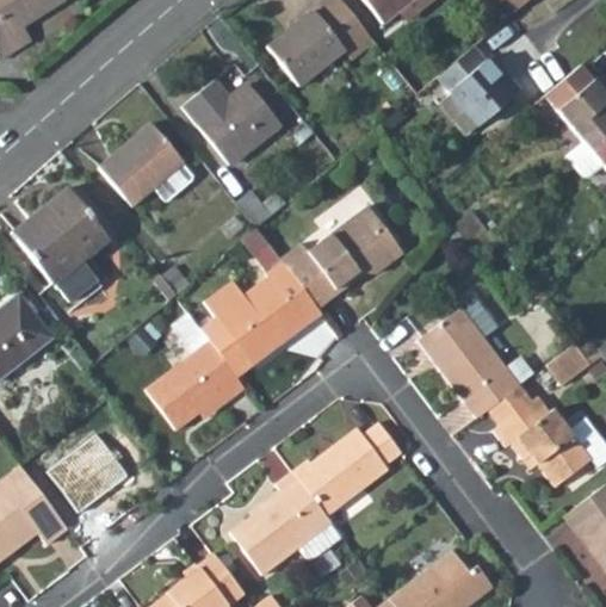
[(68,0),(0,0),(0,56),(4,62),(35,44),(25,26),(68,0)]
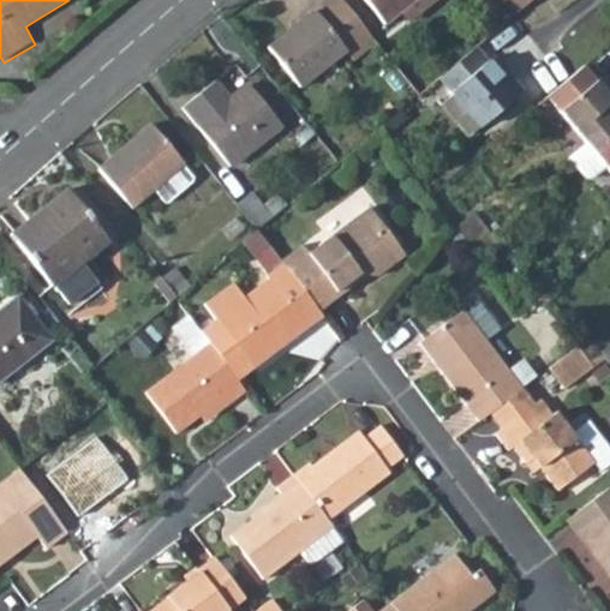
[(376,47),(338,0),(334,0),(316,16),(351,63),(353,66),(376,47)]
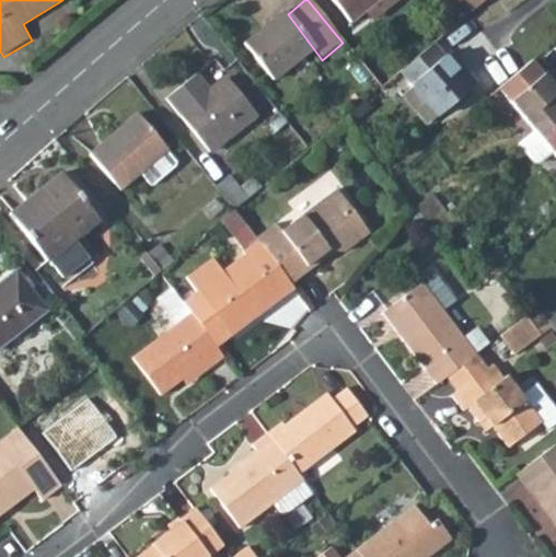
[(332,0),(352,25),(368,13),(384,0),(332,0)]
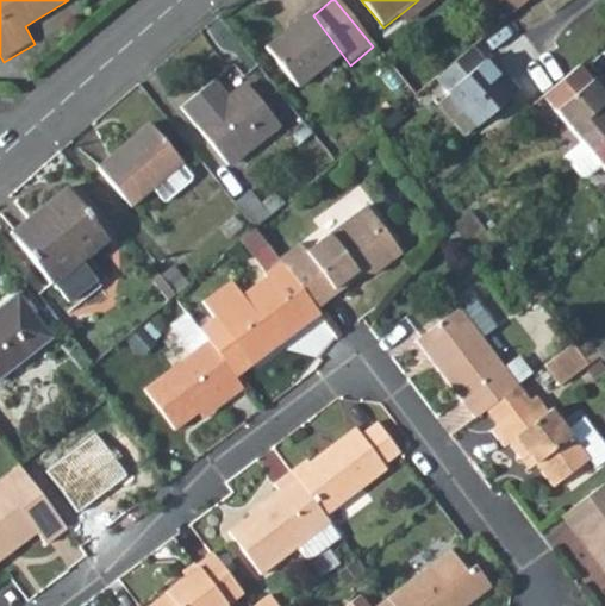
[(418,0),(400,14),(407,24),(436,0),(418,0)]
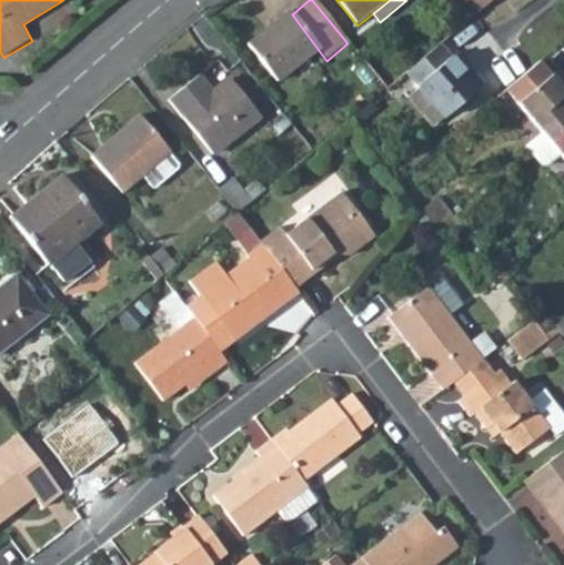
[(467,0),(481,16),(497,0),(467,0)]
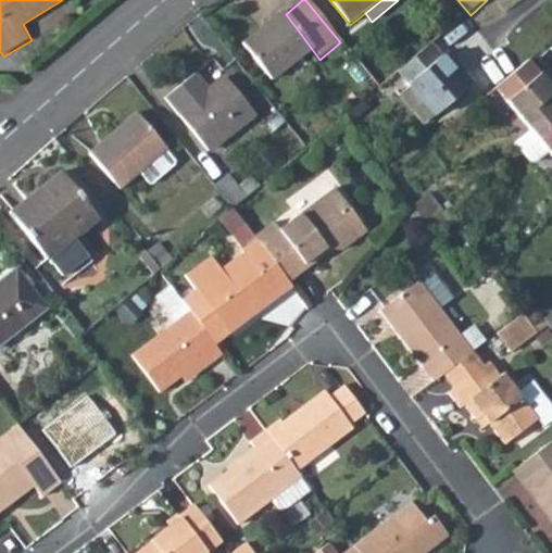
[(317,57),(286,14),(245,46),(276,87),(317,57)]
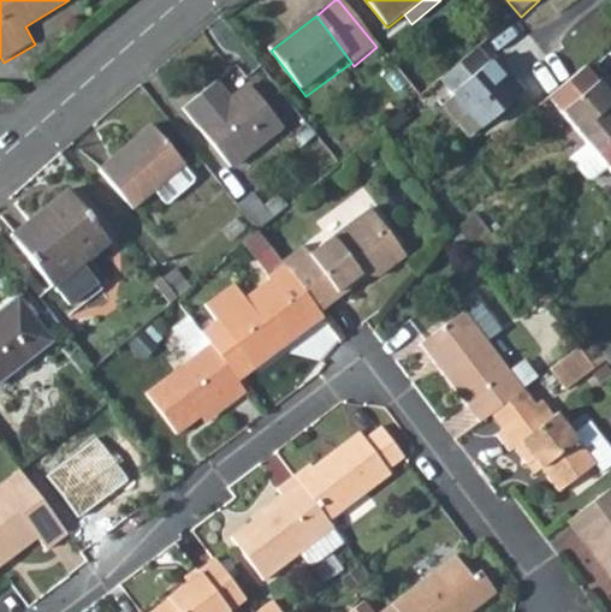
[(445,82),(457,97),(486,134),(521,104),(492,67),(480,52),(445,82)]
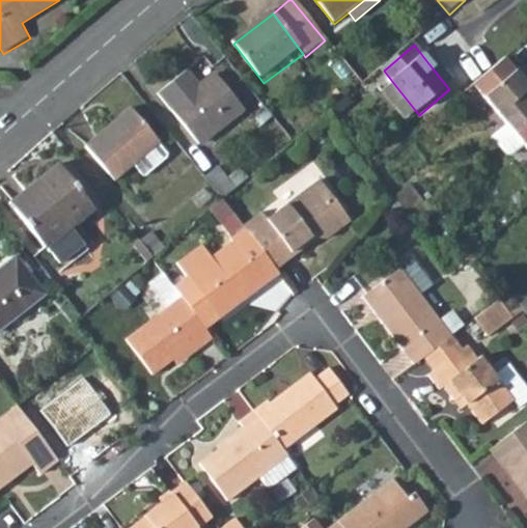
[(449,89),(455,85),(431,52),(424,58),(449,89)]
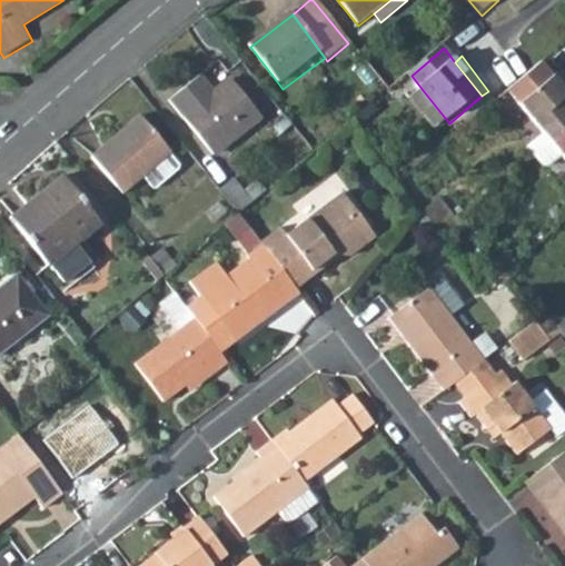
[(564,79),(559,72),(549,61),(513,92),(523,103),(557,145),(564,138),(564,79)]
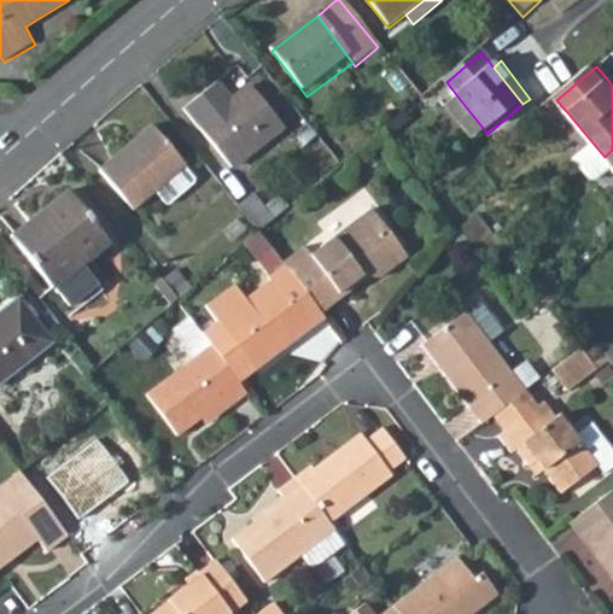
[(217,82),(182,111),(234,169),(282,127),(246,85),(231,98),(217,82)]
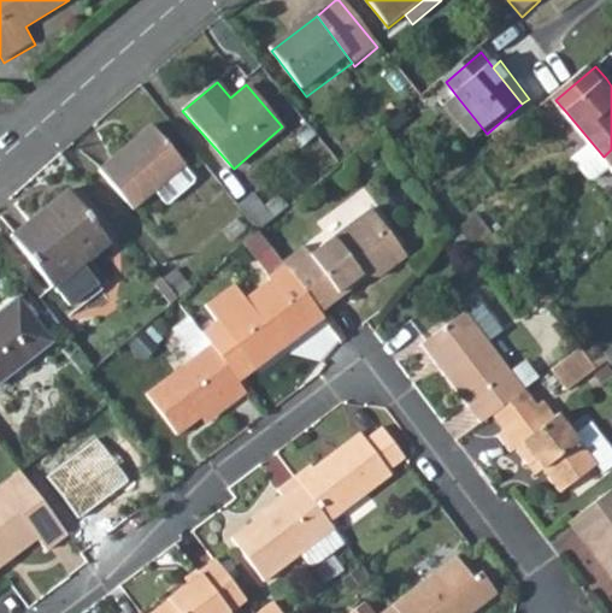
[(487,134),(458,98),(446,107),(475,142),(487,134)]
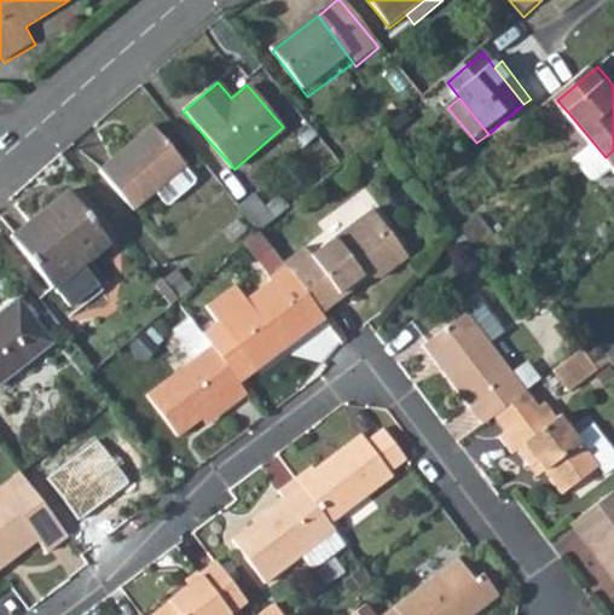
[(152,189),(163,199),(192,177),(152,129),(100,174),(129,208),(152,189)]
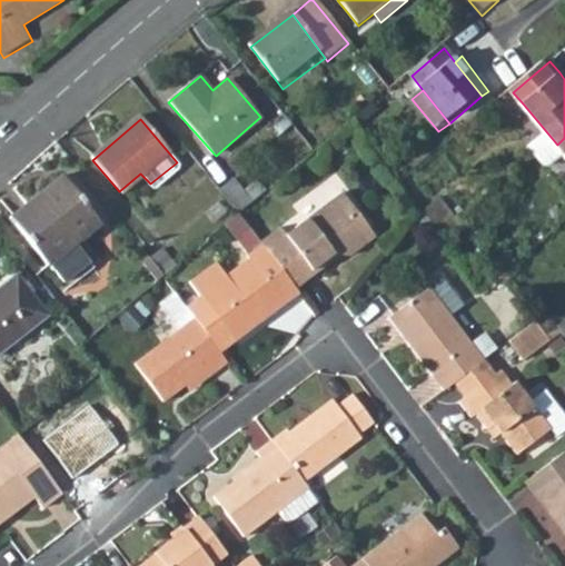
[(564,152),(557,145),(541,158),(547,167),(554,167),(564,159),(564,152)]
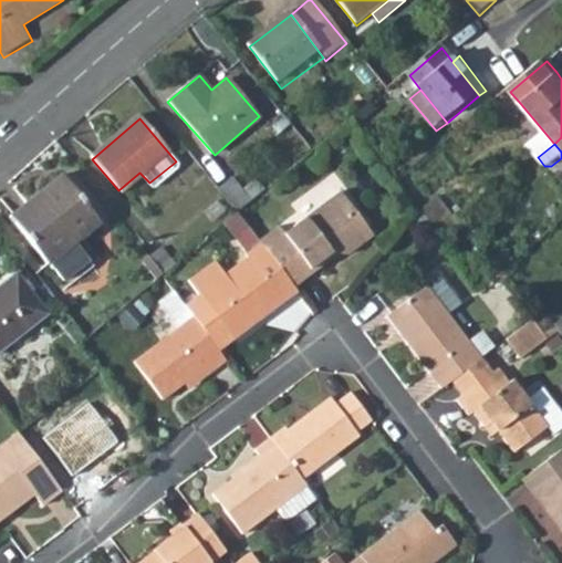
[(425,194),(412,176),(403,184),(415,200),(425,194)]
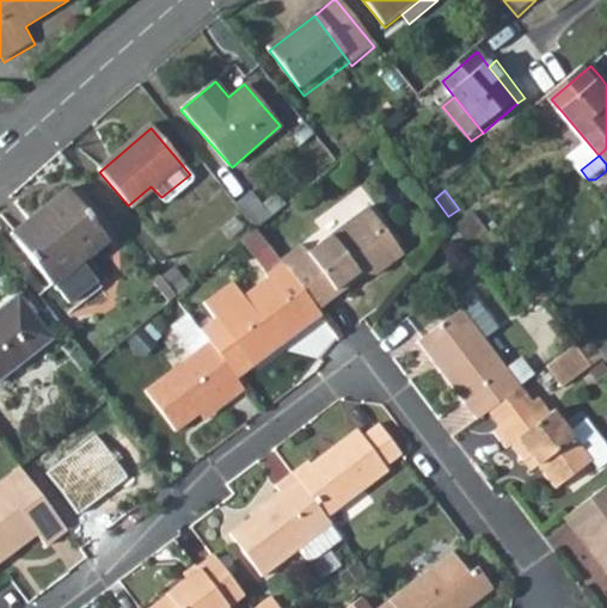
[(72,253),(97,232),(63,192),(11,238),(43,277),(46,276),(61,295),(89,272),(72,253)]
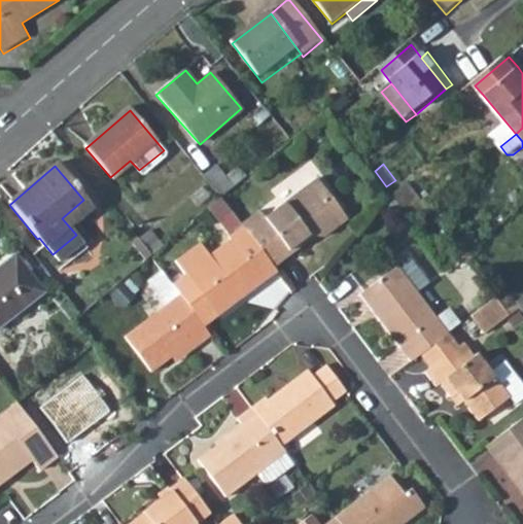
[(206,178),(225,201),(249,181),(238,167),(227,177),(217,167),(206,178)]
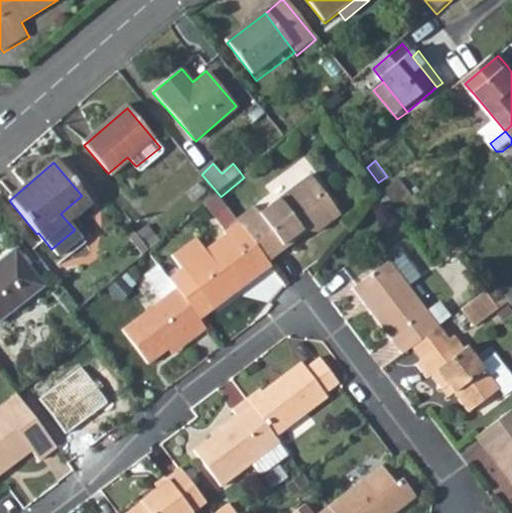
[(268,261),(305,234),(320,229),(339,215),(309,174),(288,189),(284,185),(255,208),(252,205),(236,218),(238,219),(268,261)]
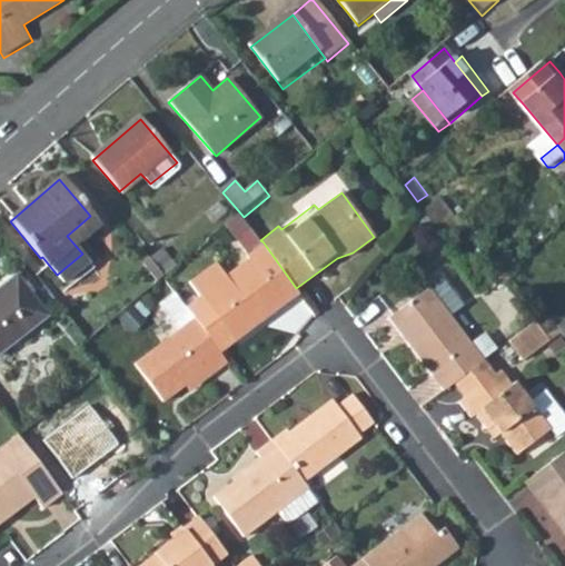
[(461,225),(445,202),(426,215),(444,239),(461,225)]
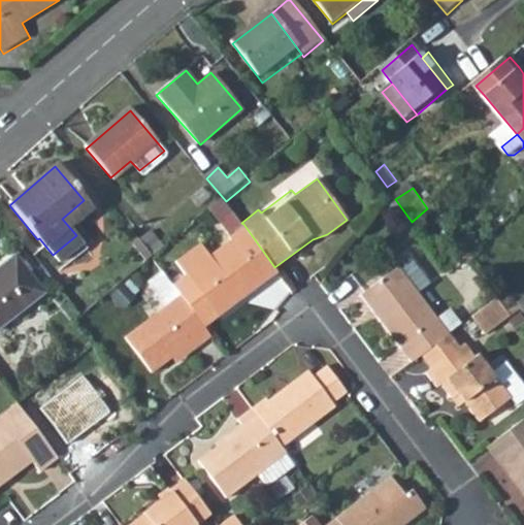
[(230,233),(243,224),(241,223),(226,201),(214,211),(230,233)]
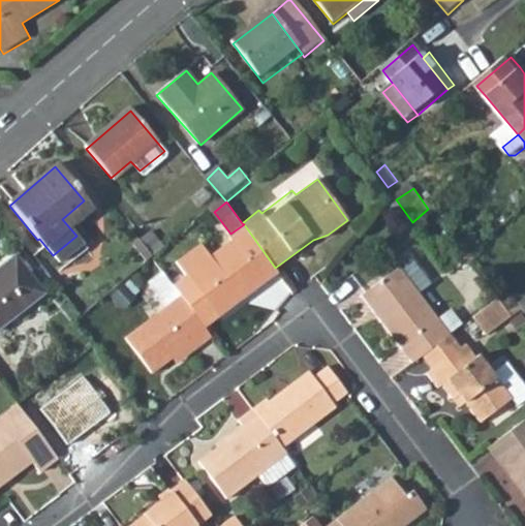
[(232,240),(211,255),(199,242),(159,273),(166,281),(179,297),(203,328),(279,273),(275,268),(244,224),(230,234),(228,236),(232,240)]
